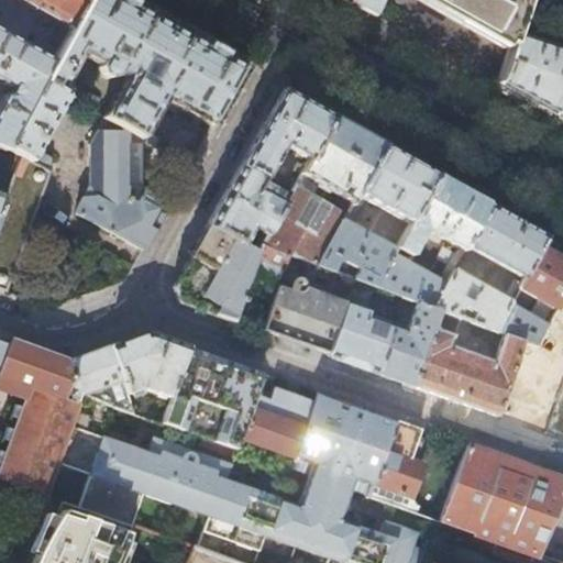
[(15,0),(58,23),(51,40),(61,45),(85,0),(15,0)]
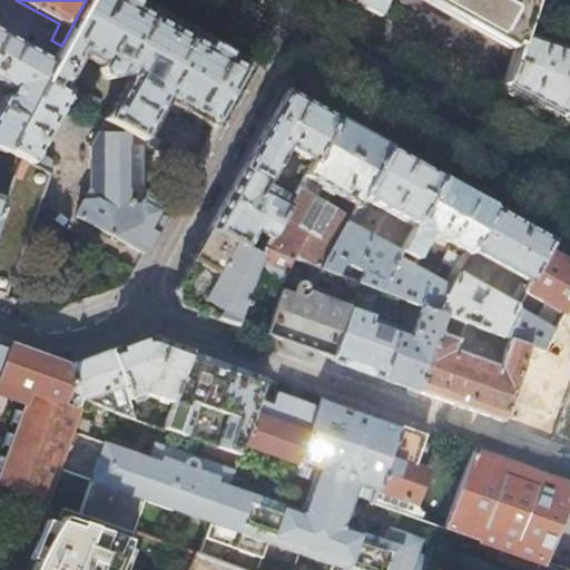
[(169,27),(121,0),(86,0),(61,46),(52,62),(41,85),(60,95),(80,60),(78,57),(80,53),(101,66),(99,69),(100,77),(107,80),(116,77),(117,74),(126,79),(104,119),(155,147),(157,148),(161,141),(146,133),(165,100),(214,127),(246,69),(169,27)]
